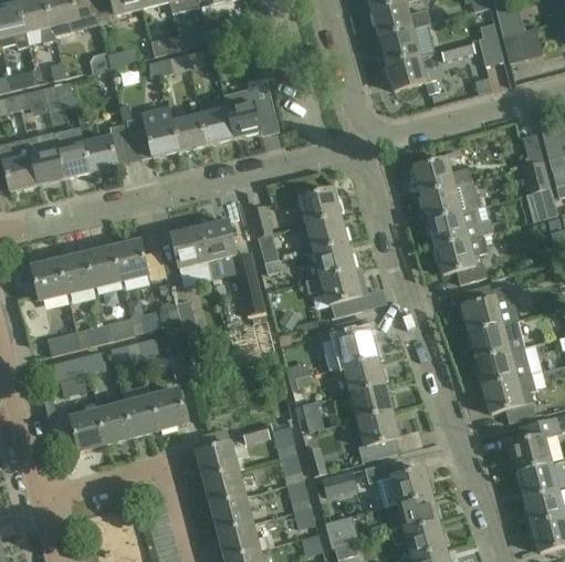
[(52,24),(45,0),(27,0),(18,2),(24,32),(39,28),(42,42),(54,39),(51,25),(52,24)]
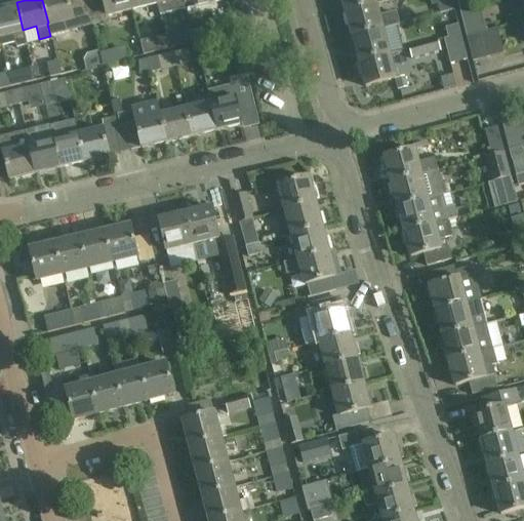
[(42,0),(48,23),(62,19),(65,30),(76,27),(76,26),(92,22),(89,11),(84,12),(80,0),(42,0)]
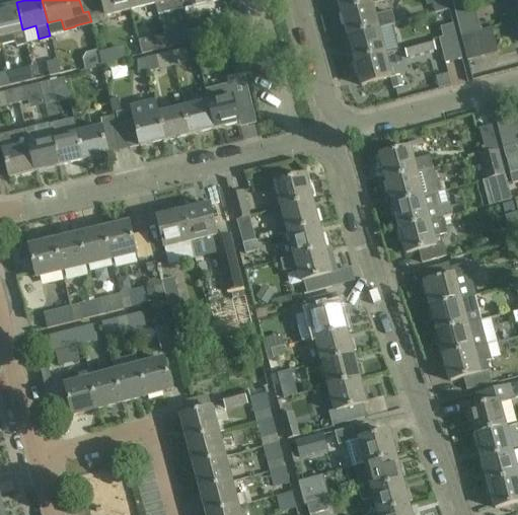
[(79,0),(83,12),(88,11),(94,10),(91,0),(79,0)]
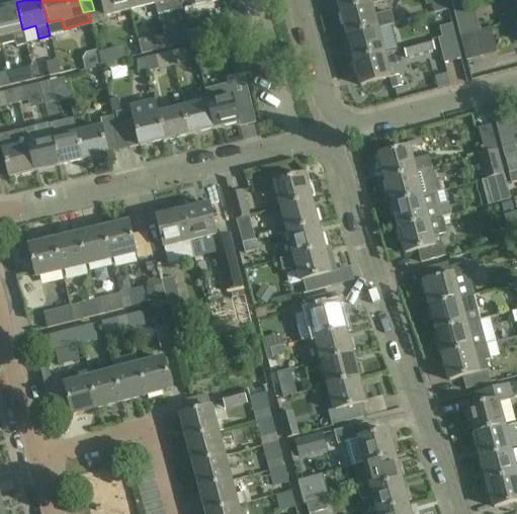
[(91,0),(94,10),(88,11),(91,21),(106,17),(105,12),(131,6),(128,0),(91,0)]
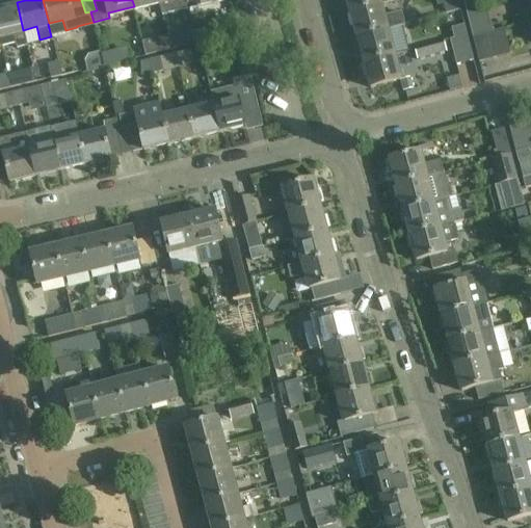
[(170,3),(181,0),(159,0),(158,0),(161,12),(173,9),(170,3)]
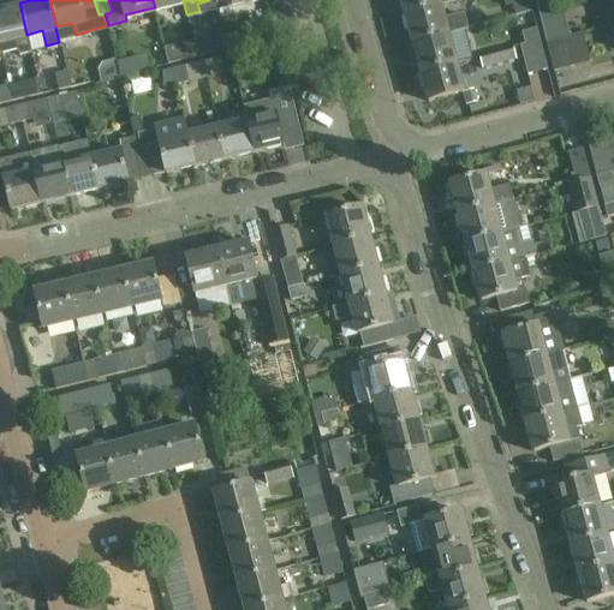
[(401,0),(404,10),(439,0),(401,0)]
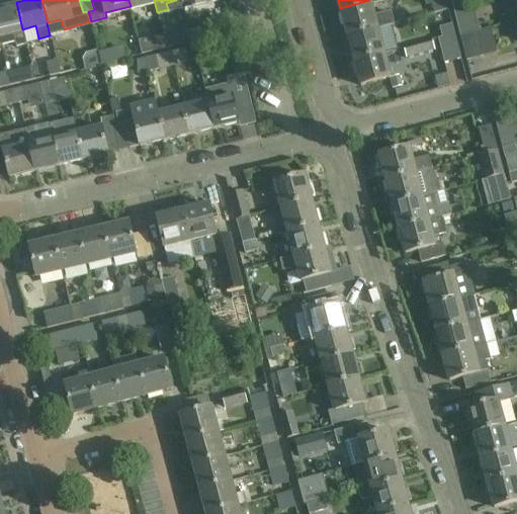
[(343,19),(347,32),(376,24),(392,20),(389,7),(372,12),(369,0),(340,8),(341,10),(338,11),(341,20),(343,19)]
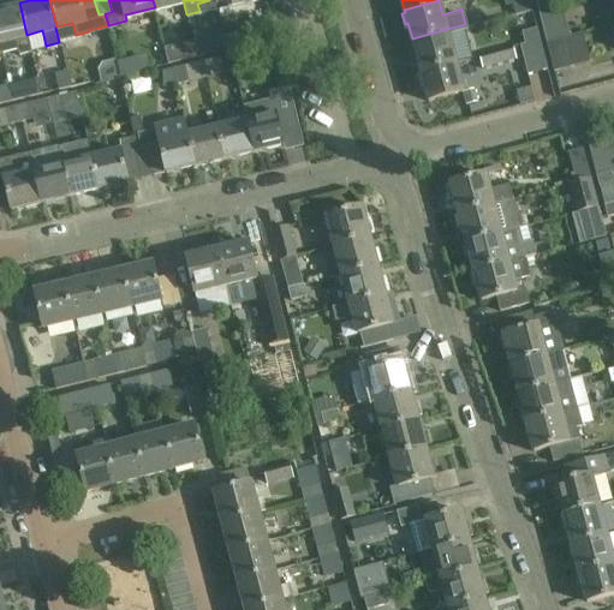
[(513,0),(516,11),(530,6),(528,0),(513,0)]
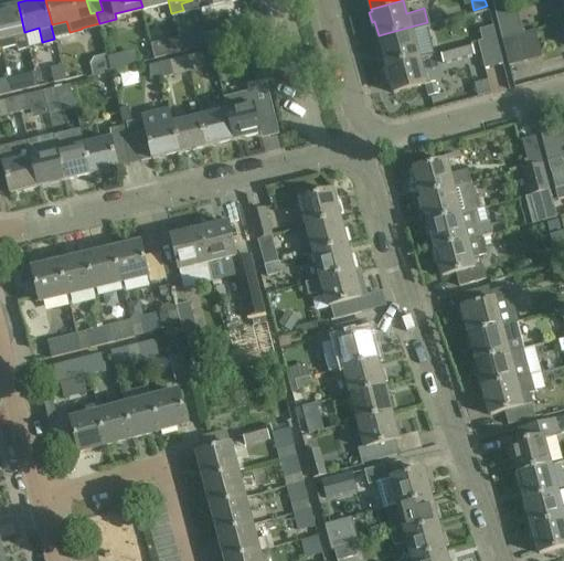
[(18,2),(0,6),(0,42),(1,46),(16,43),(17,49),(28,45),(24,32),(18,2)]
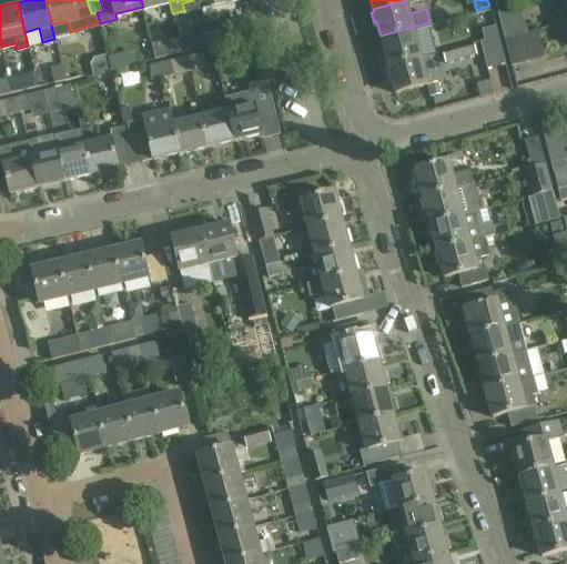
[(510,3),(497,7),(499,18),(514,14),(510,3)]
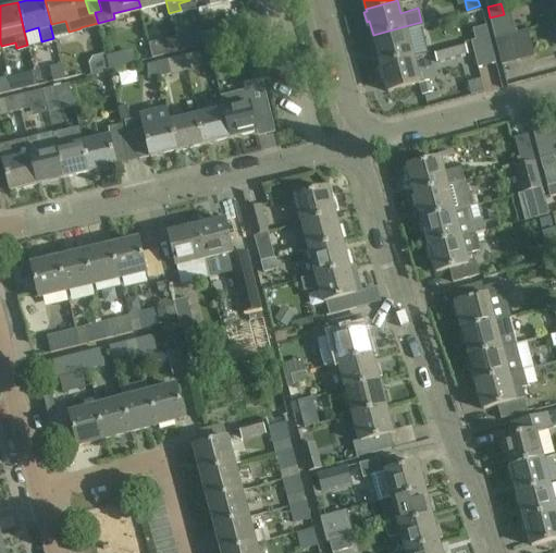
[(257,19),(249,21),(251,28),(259,26),(257,19)]
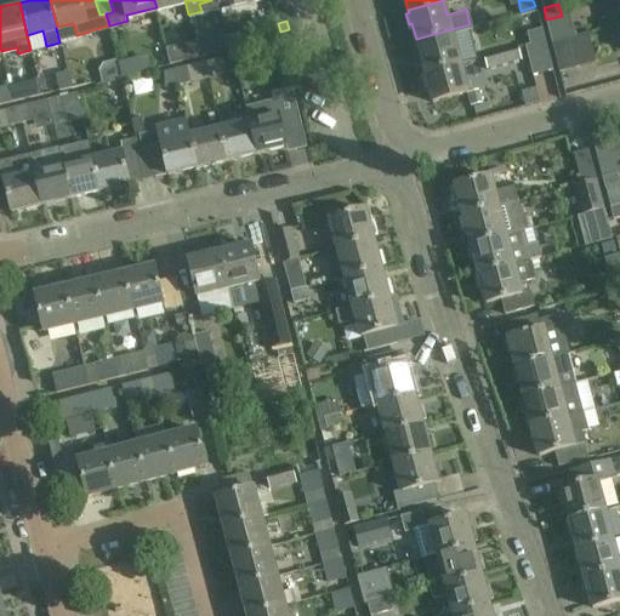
[(273,22),(257,27),(261,40),(277,35),(273,22)]
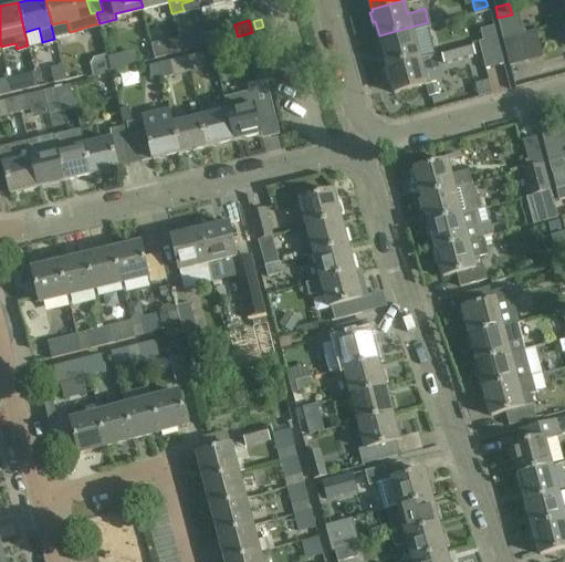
[(481,35),(495,32),(492,21),(479,24),(481,35)]
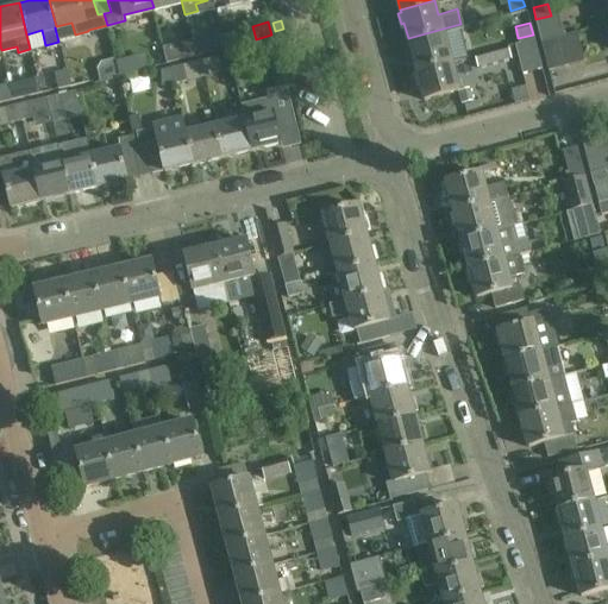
[(412,52),(415,67),(450,57),(443,29),(408,38),(408,41),(406,42),(408,54),(412,52)]
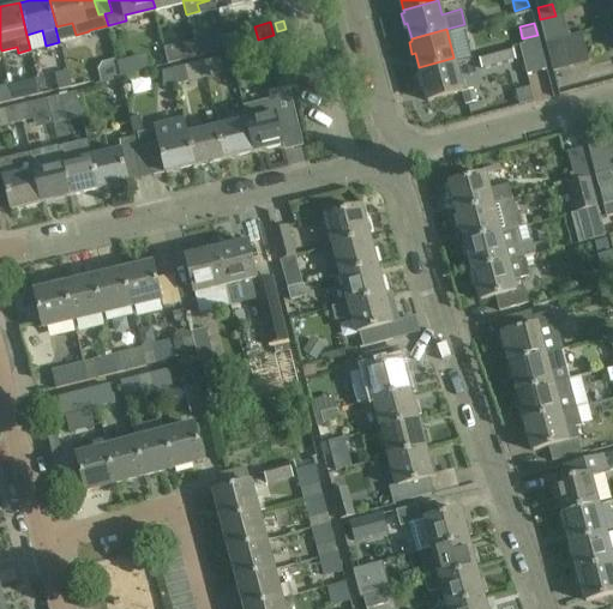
[(221,30),(193,37),(197,53),(224,46),(221,30)]
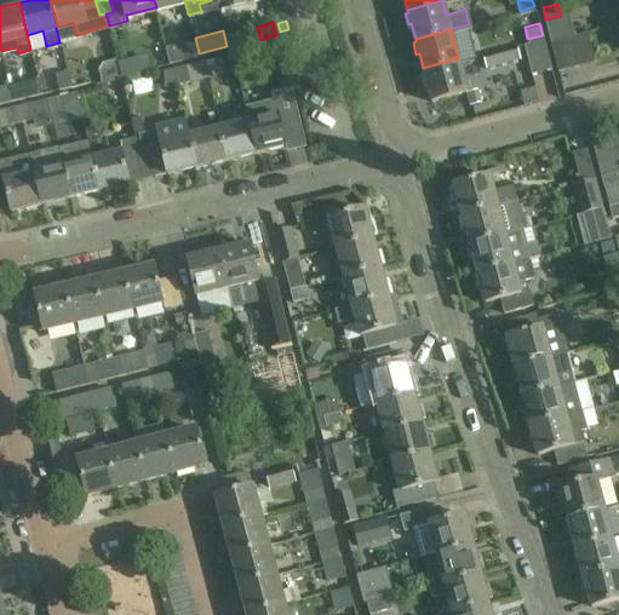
[(578,62),(569,32),(550,38),(557,68),(578,62)]
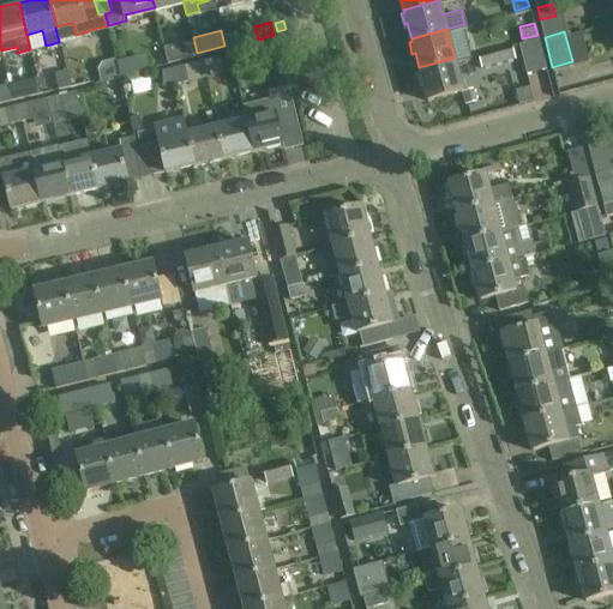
[(455,56),(502,47),(500,35),(452,46),(455,56)]
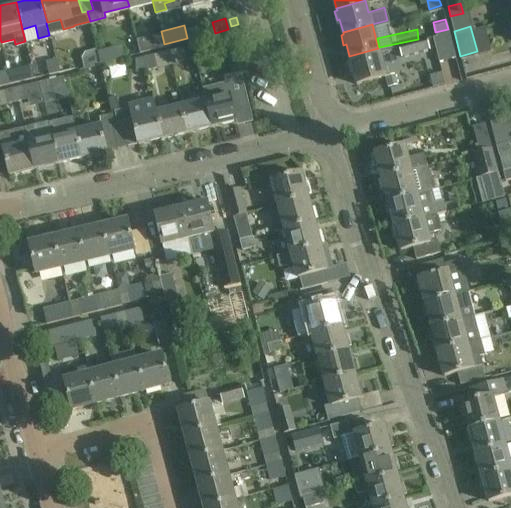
[(438,60),(455,55),(448,29),(435,32),(431,33),(438,60)]
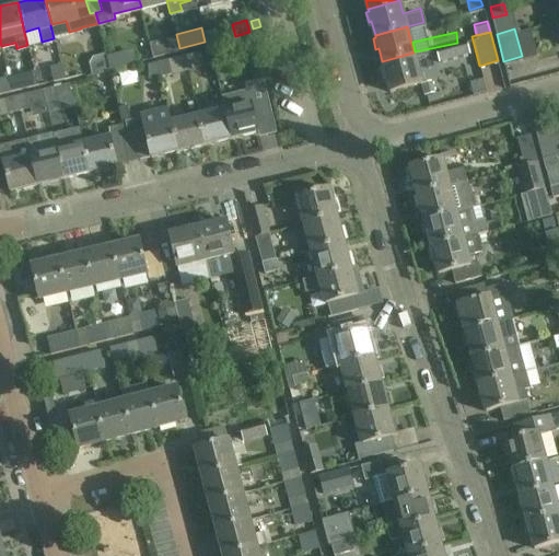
[(152,55),(179,48),(176,34),(149,41),(152,55)]
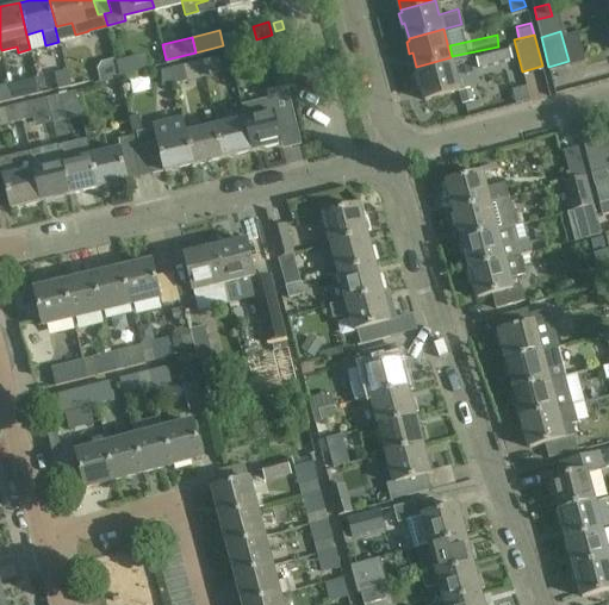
[(240,48),(229,50),(232,67),(243,64),(240,48)]
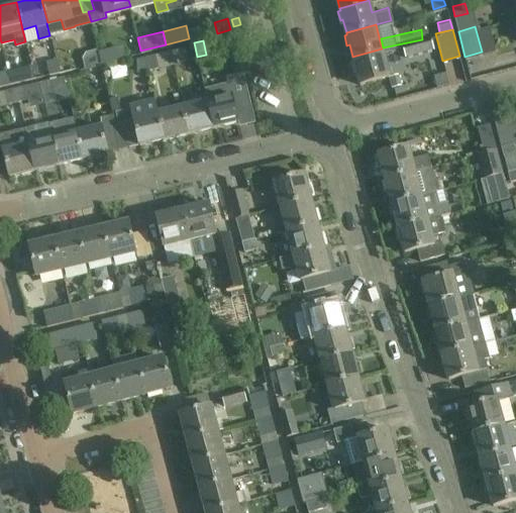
[(188,59),(197,57),(194,42),(184,45),(188,59)]
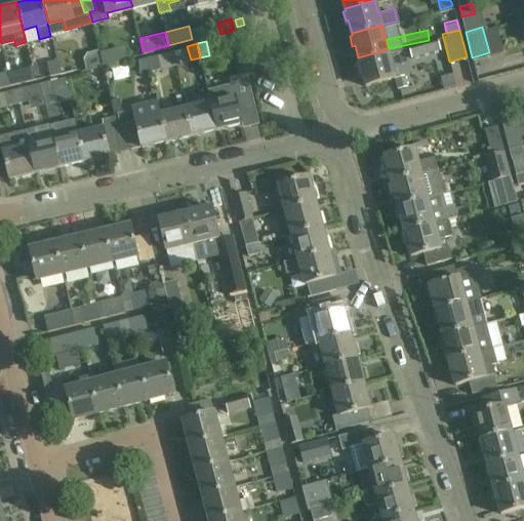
[(388,49),(358,57),(359,59),(356,61),(358,70),(361,69),(365,82),(395,75),(388,49)]
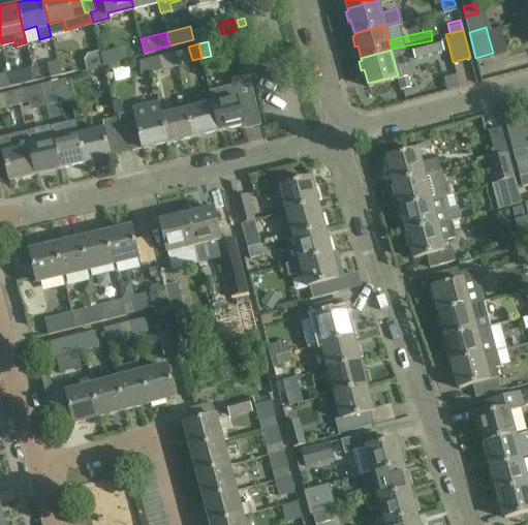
[(152,70),(162,67),(158,54),(148,56),(152,70)]
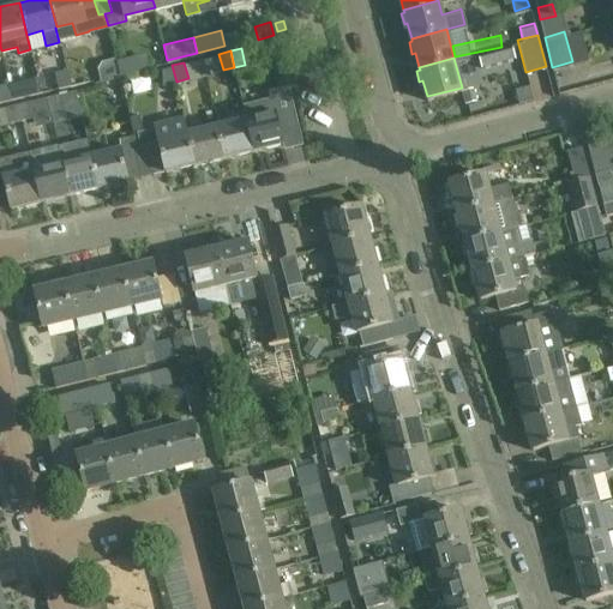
[(71,84),(66,67),(55,70),(59,86),(71,84)]
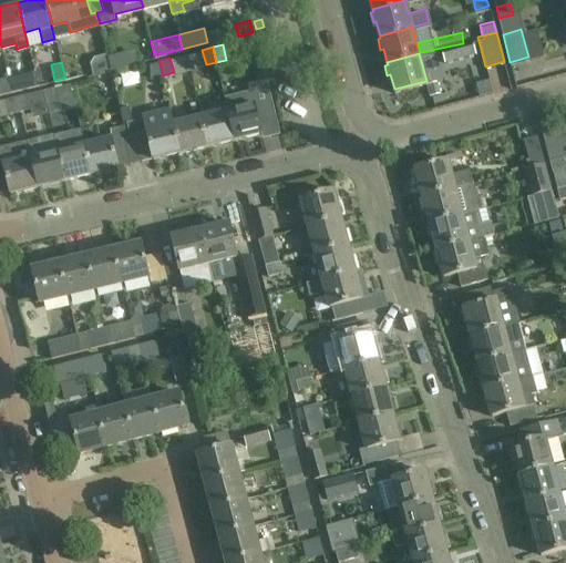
[(8,75),(11,90),(21,88),(18,73),(8,75)]
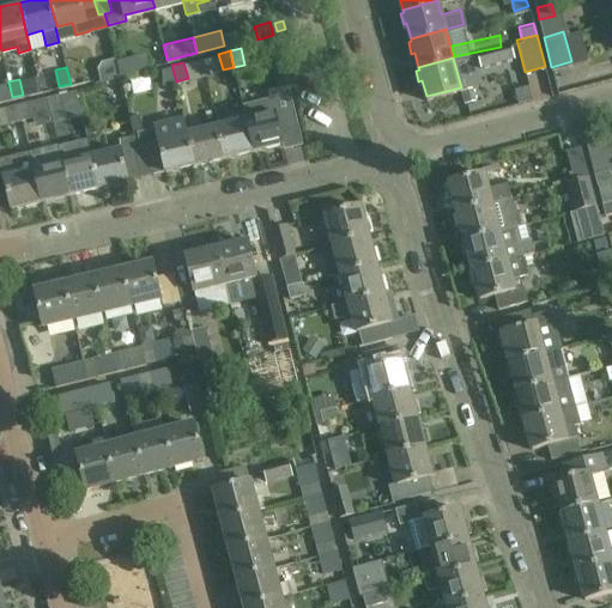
[(0,101),(12,97),(8,81),(0,84),(0,101)]
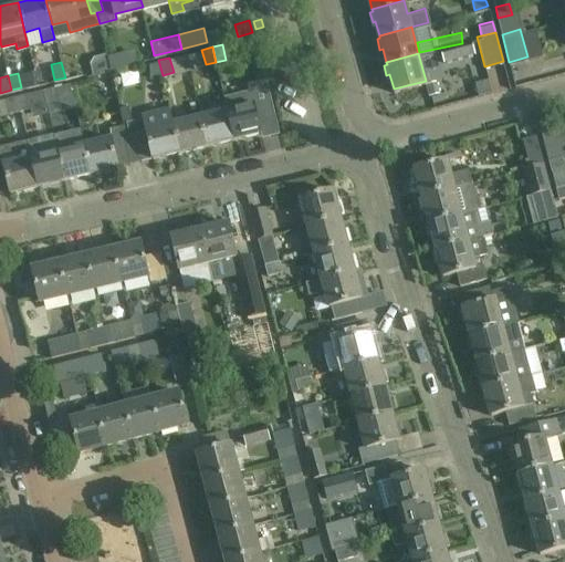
[(257,112),(273,107),(265,76),(248,81),(249,87),(222,93),(226,106),(233,136),(260,129),(257,112)]
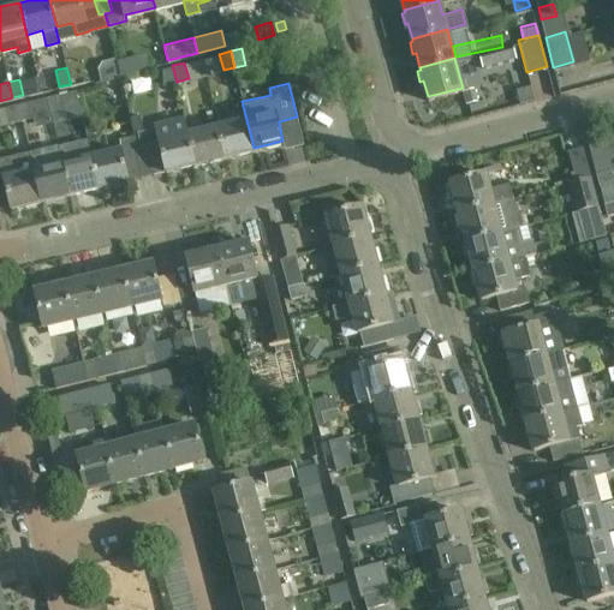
[(59,93),(64,111),(79,107),(75,89),(59,93)]
